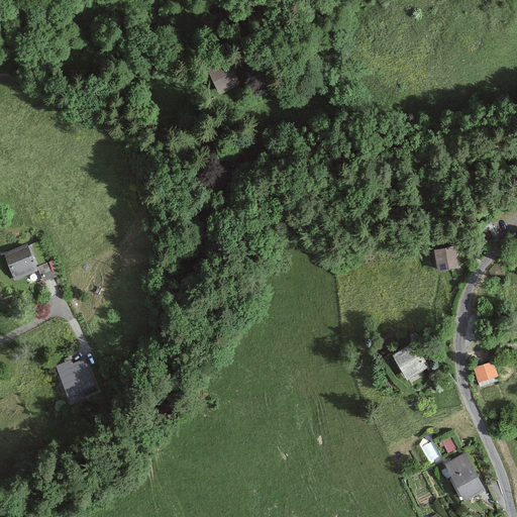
[(206,70),(219,94),(239,84),(227,60),(206,70)]
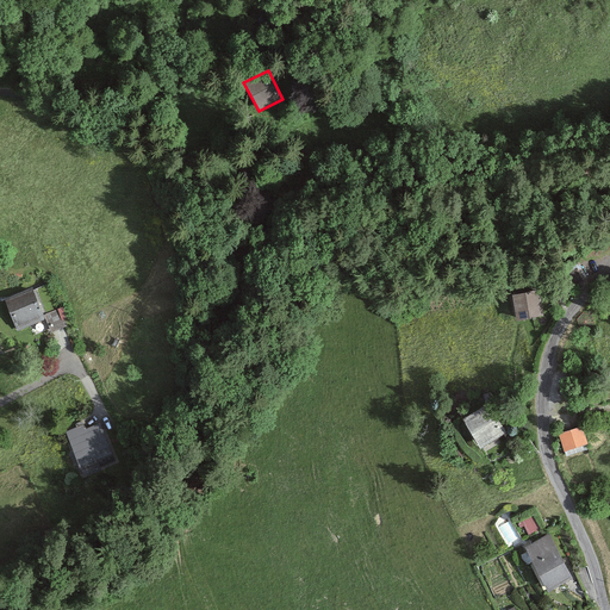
[(32,286),(5,298),(18,330),(44,319),(50,332),(66,327),(49,284),(33,290),(32,286)]
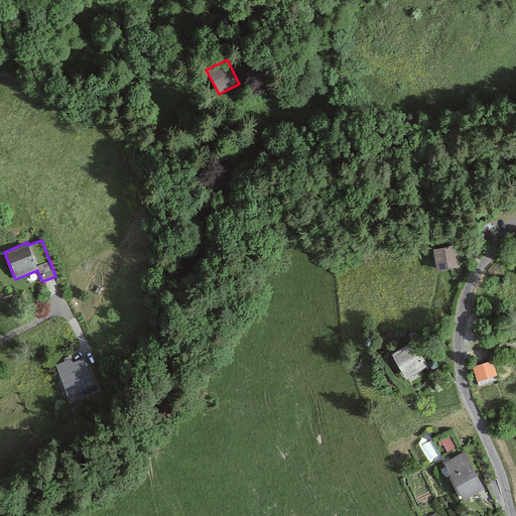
[(455,246),(435,250),(440,271),(459,267),(455,246)]
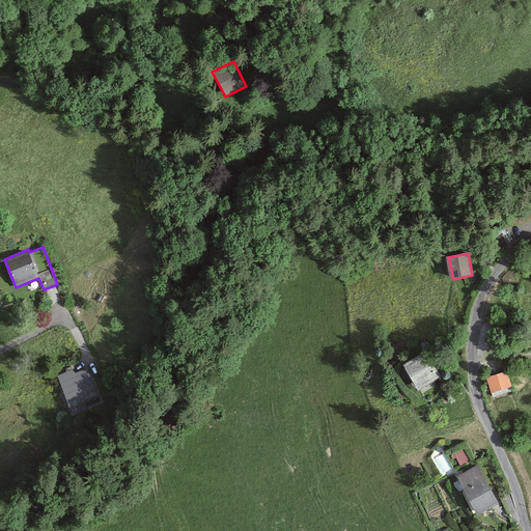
[(427,350),(407,361),(422,388),(443,376),(427,350)]
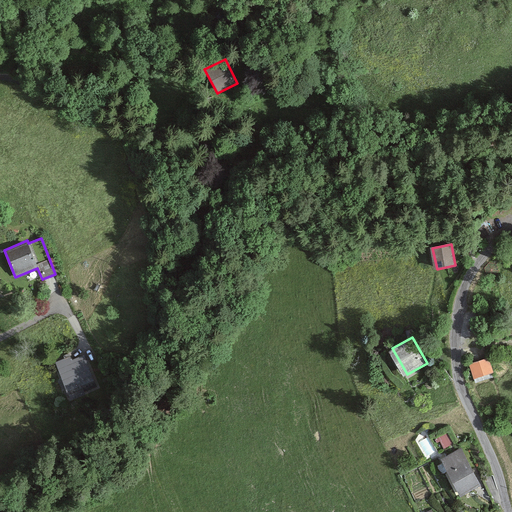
[(70,356),(56,362),(73,399),(98,388),(84,355),(71,360),(70,356)]
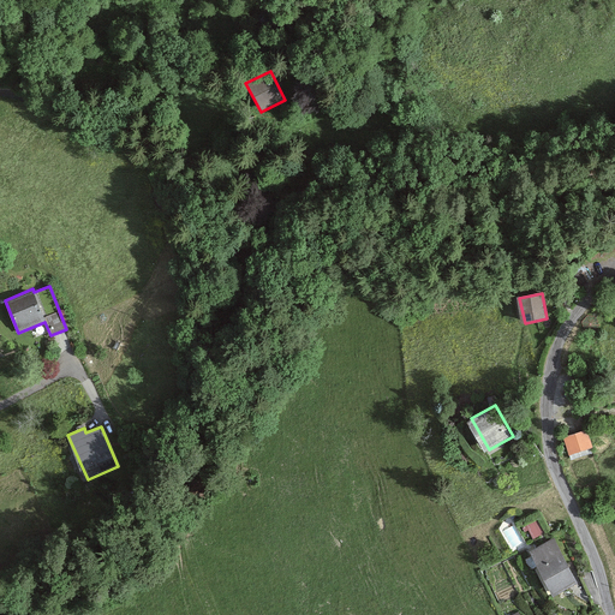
[(585,430),(566,435),(571,452),(589,447),(585,430)]
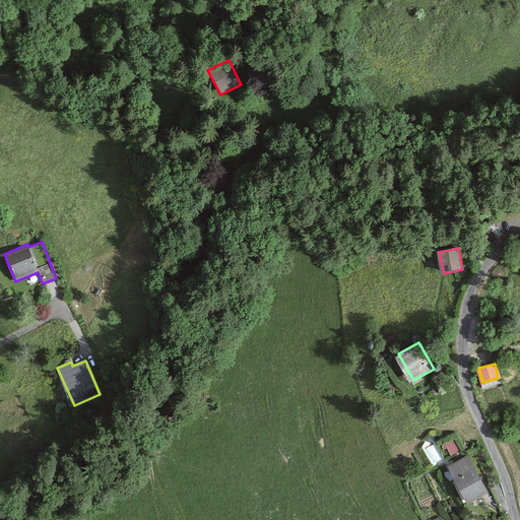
[(454,439),(442,445),(445,450),(447,448),(451,455),(460,450),(454,439)]
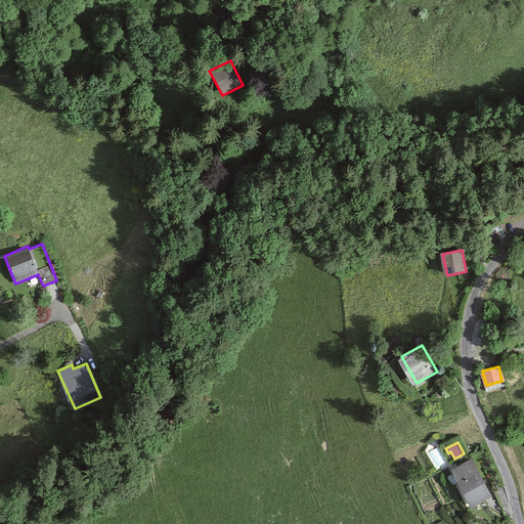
[(428,450),(435,466),(444,462),(437,446),(428,450)]
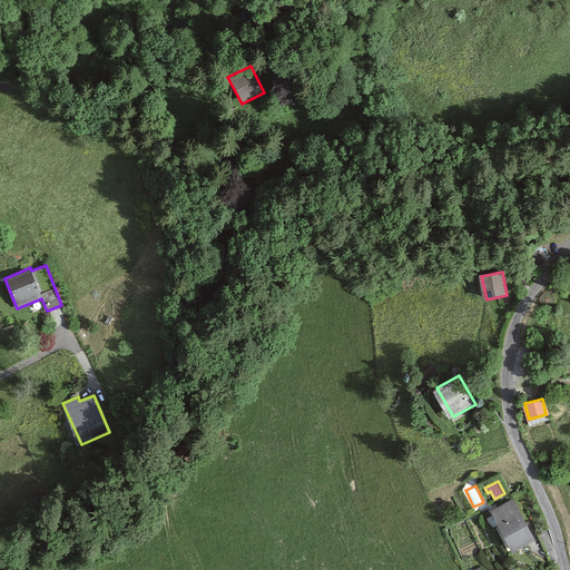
[(514,500),(494,511),(517,551),(537,540),(514,500)]
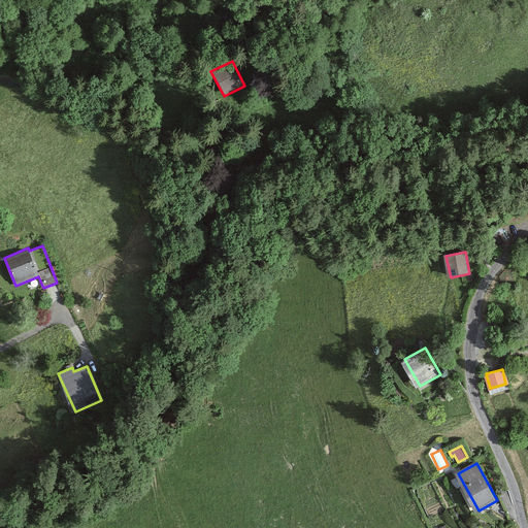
All buildings are outlined.
